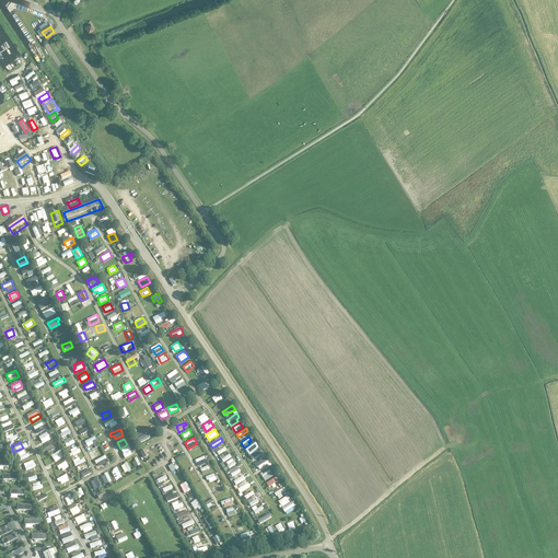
[(254,460),(263,453),(260,450),(252,455),(254,460)]
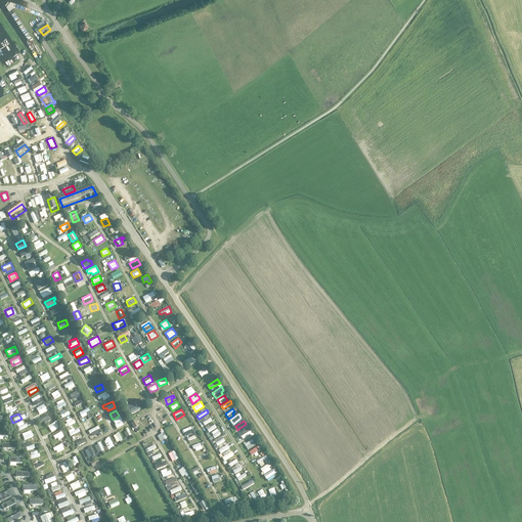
[(185,435),(193,432),(192,426),(183,429),(185,435)]
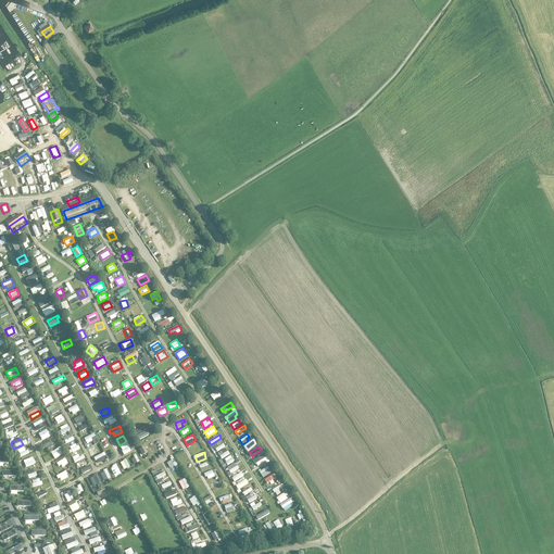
[(96,462),(105,458),(103,453),(93,457),(96,462)]
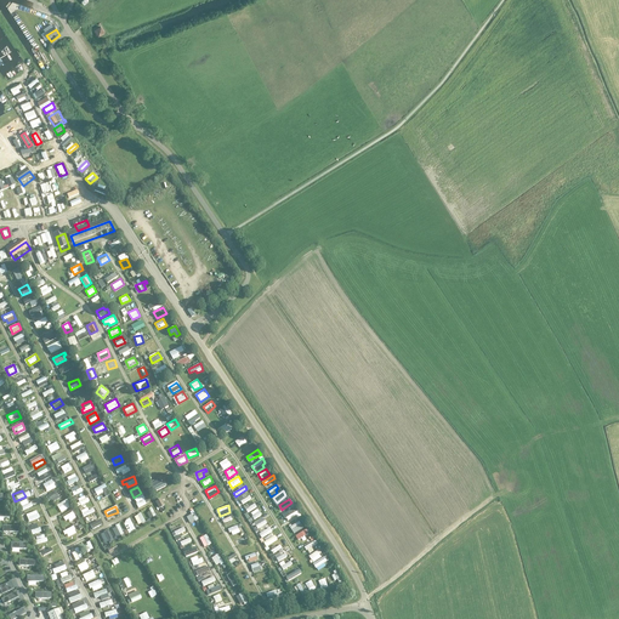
[(259,509),(251,512),(254,518),(262,515),(259,509)]
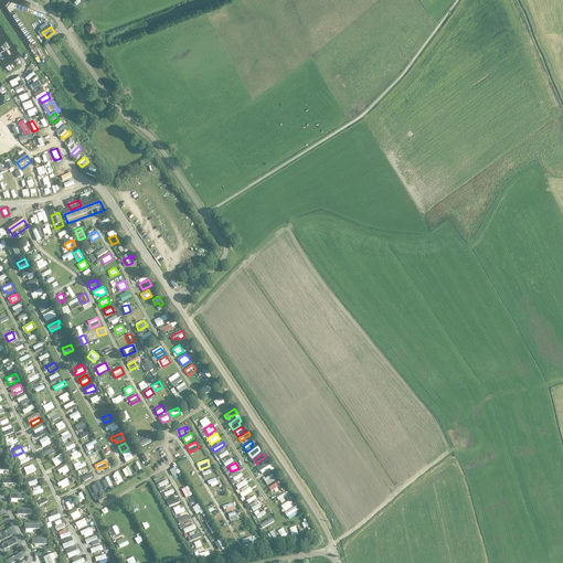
[(272,464),(261,470),(262,473),(274,466),(272,464)]
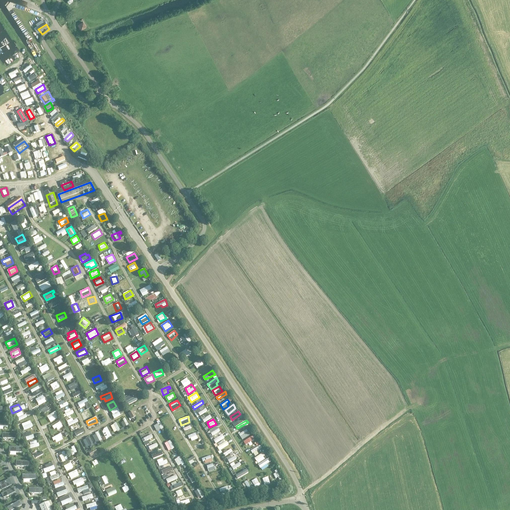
[(209,429),(212,435),(220,431),(217,425),(209,429)]
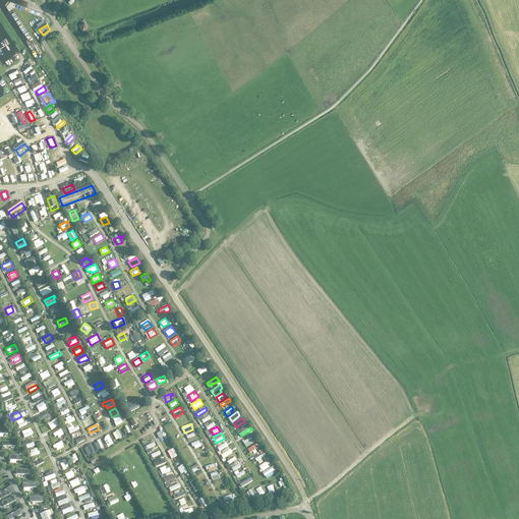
[(109,435),(104,438),(108,445),(113,443),(109,435)]
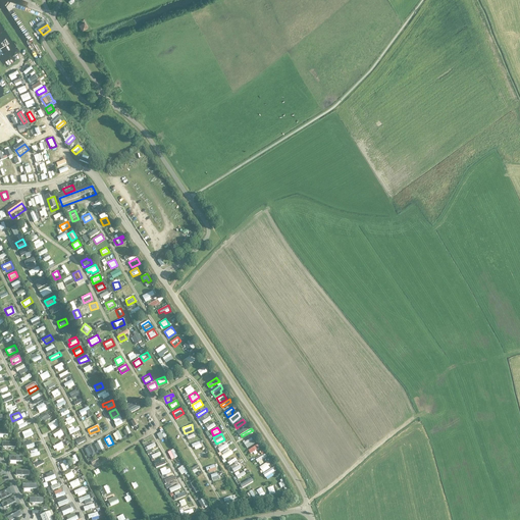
[(259,448),(252,452),(255,457),(262,453),(259,448)]
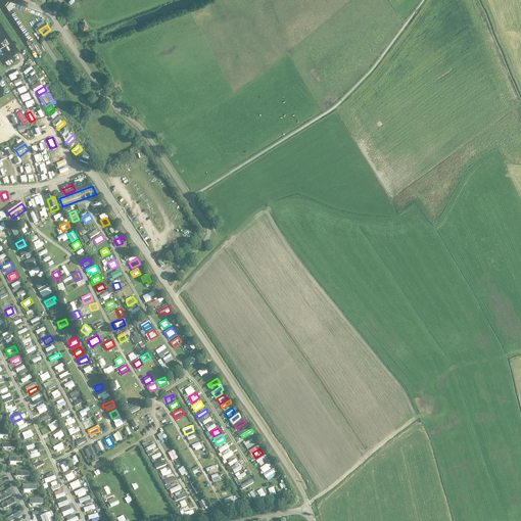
[(169,453),(172,460),(178,457),(175,450),(169,453)]
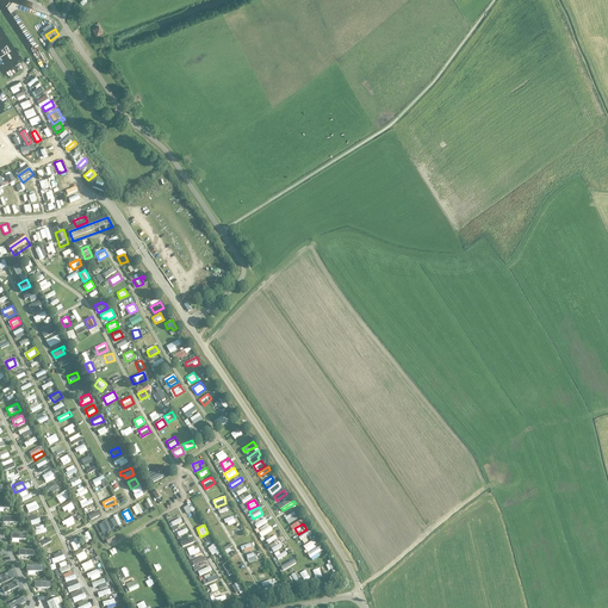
[(222,534),(219,526),(212,528),(213,535),(216,534),(217,537),(222,534)]
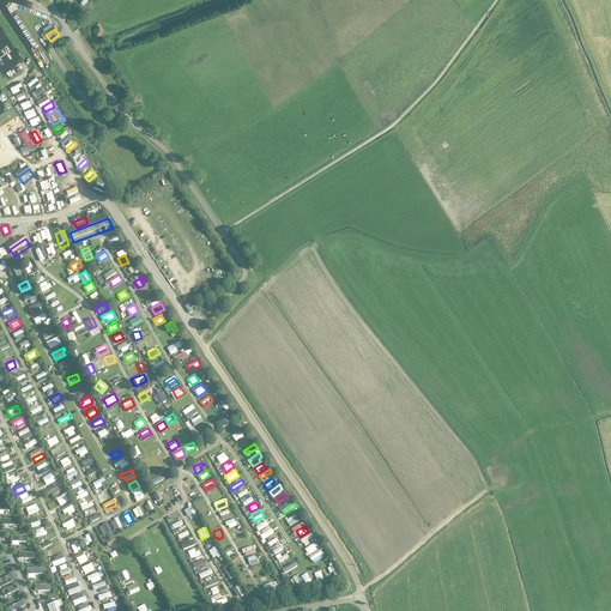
[(310,533),(301,539),(304,545),(309,543),(307,539),(313,537),(310,533)]
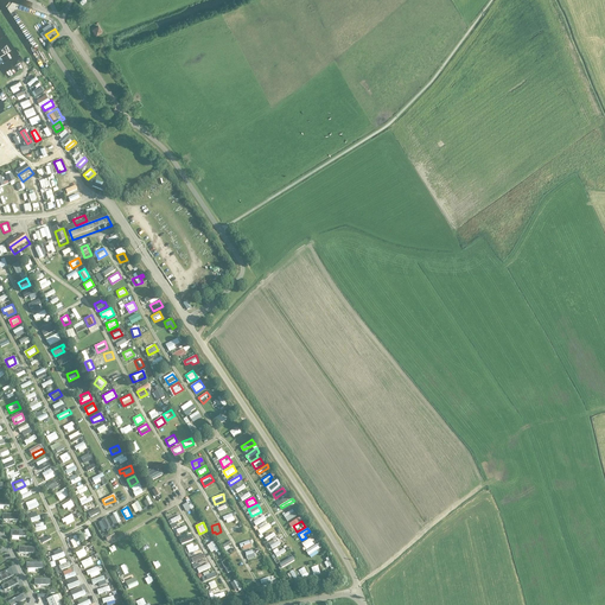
[(273,529),(269,532),(271,535),(265,537),(266,541),(276,535),(273,529)]
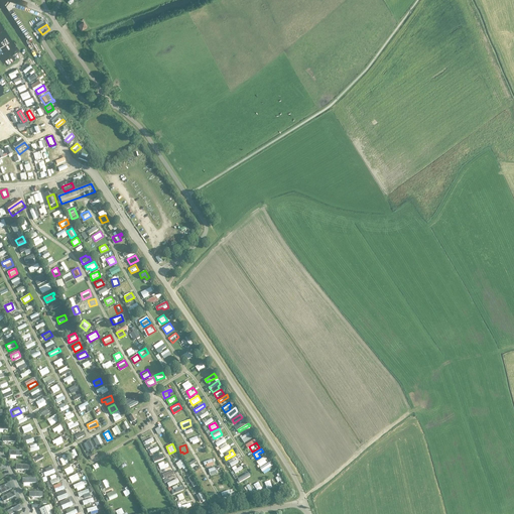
[(186,462),(191,459),(187,452),(182,455),(186,462)]
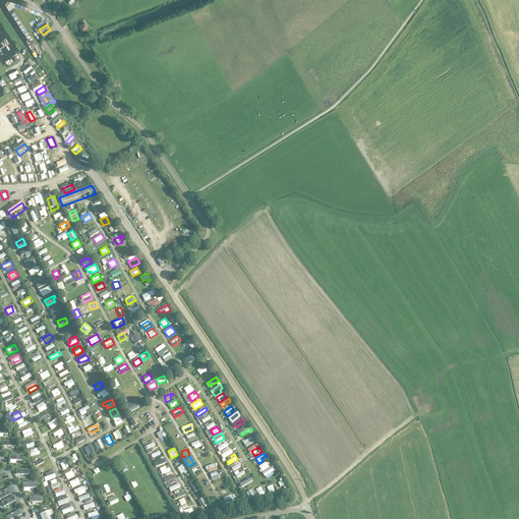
[(95,467),(101,463),(99,459),(92,463),(95,467)]
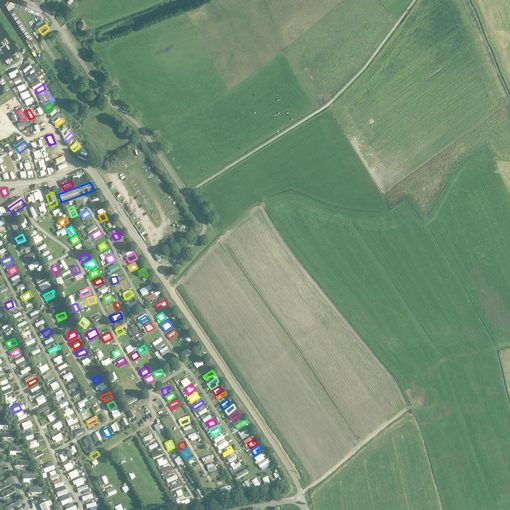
[(258,462),(263,460),(261,457),(265,455),(264,452),(255,457),(258,462)]
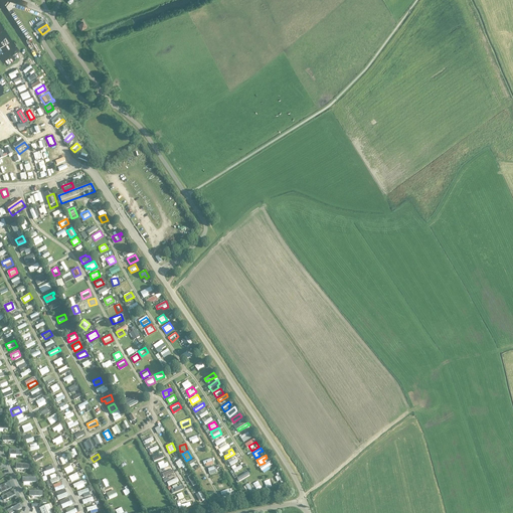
[(13,468),(16,466),(12,457),(8,459),(13,468)]
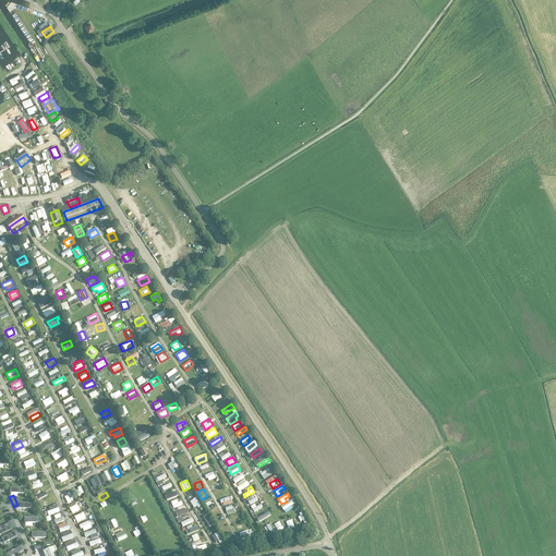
[(195,495),(189,497),(192,506),(198,503),(195,495)]
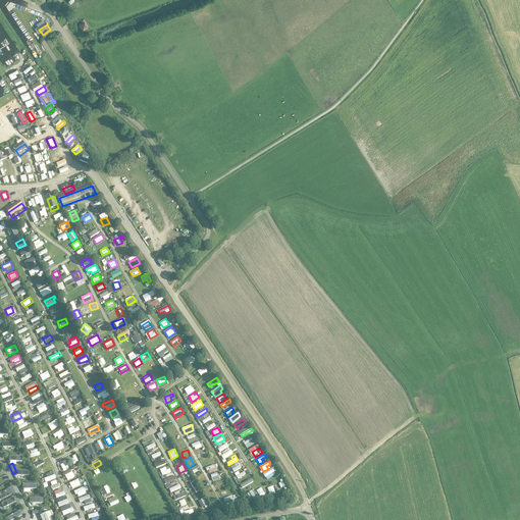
[(55,470),(53,466),(43,470),(45,475),(55,470)]
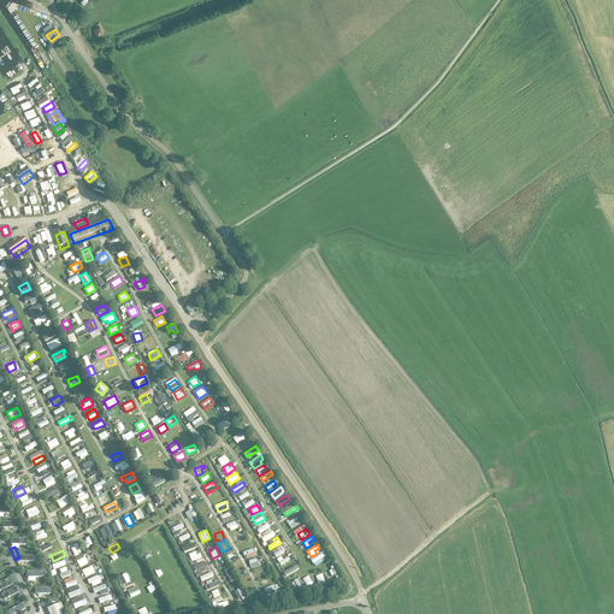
[(202,556),(201,553),(198,554),(196,550),(189,553),(193,560),(202,556)]
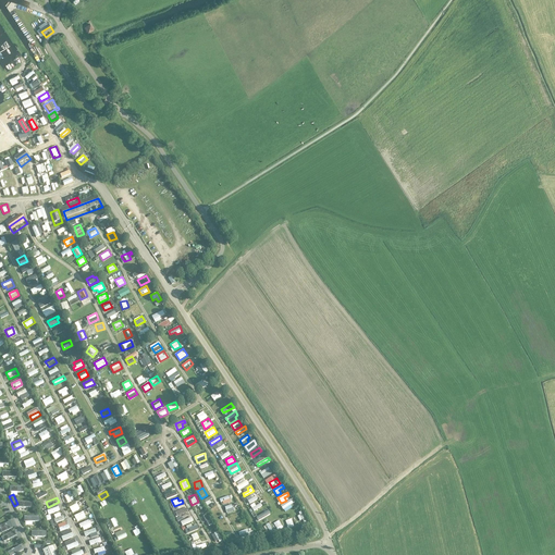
[(204,502),(208,508),(213,505),(209,498),(204,502)]
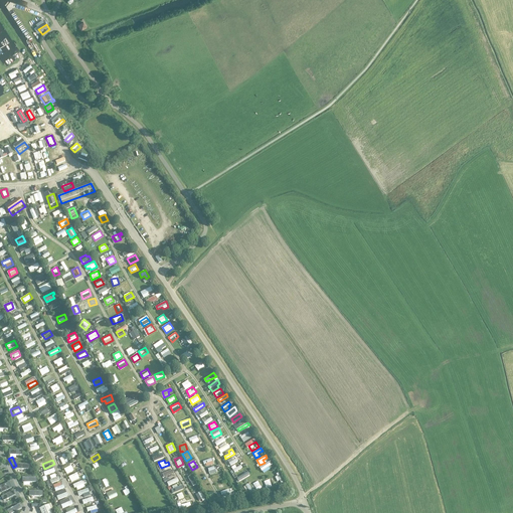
[(263,471),(272,465),(270,461),(260,467),(263,471)]
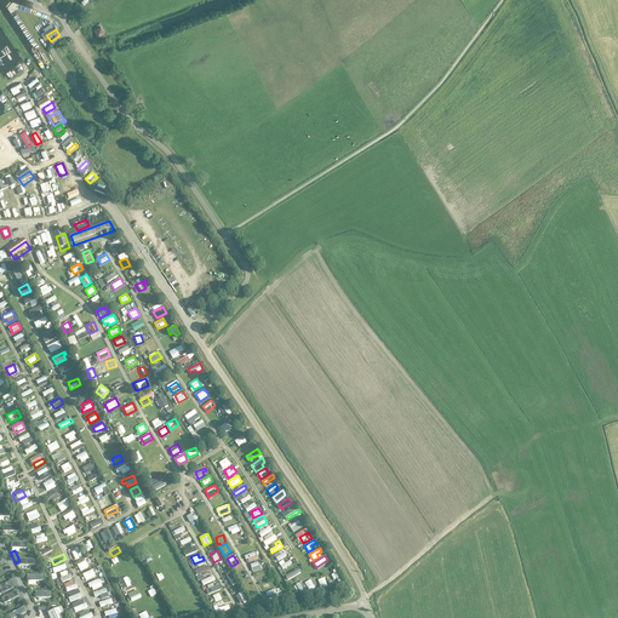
[(335,573),(332,573),(335,579),(337,578),(338,582),(342,581),(337,568),(333,570),(335,573)]
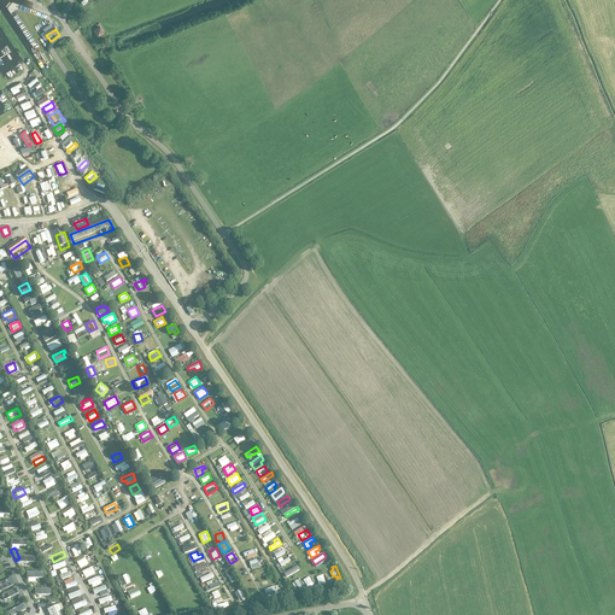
[(223,574),(226,581),(234,578),(230,570),(223,574)]
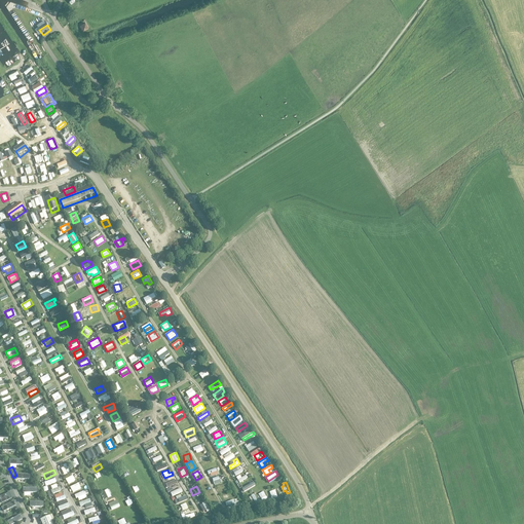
[(125,487),(120,489),(122,495),(128,493),(125,487)]
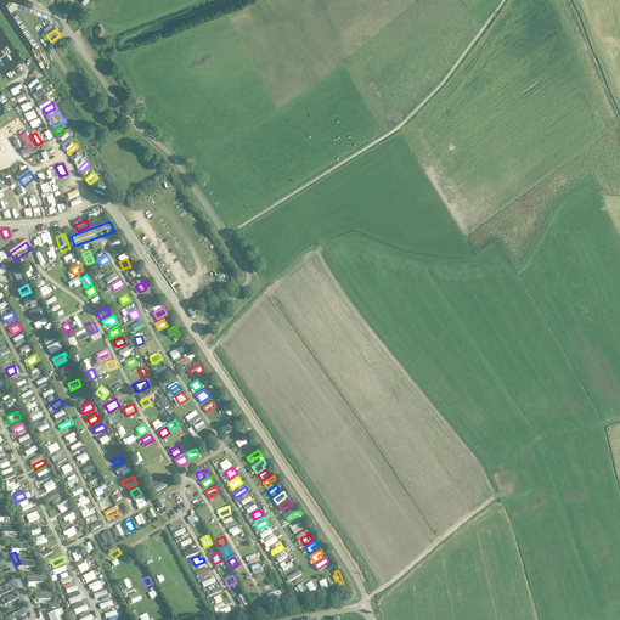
[(306,582),(309,589),(313,587),(315,591),(317,590),(314,580),(306,582)]
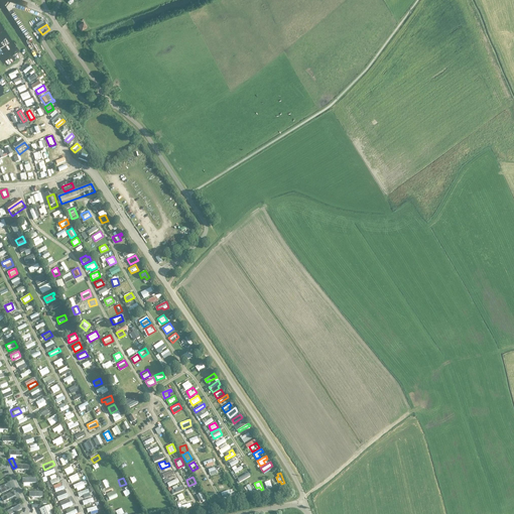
[(11,485),(1,490),(3,496),(14,491),(11,485)]
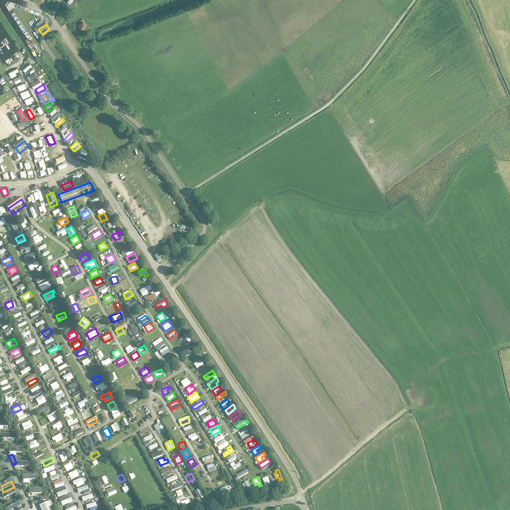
[(129,490),(125,482),(120,484),(124,492),(129,490)]
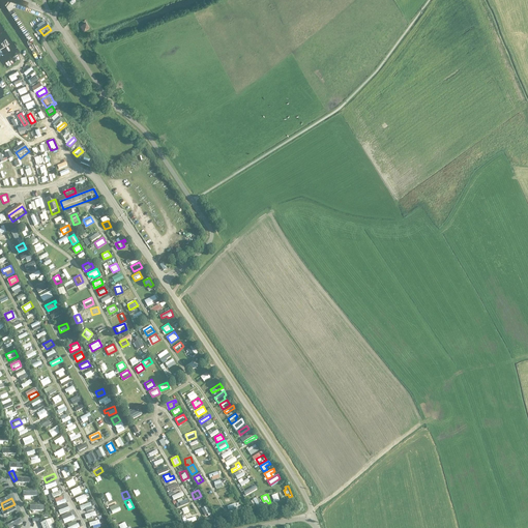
[(202,507),(205,516),(211,512),(207,505),(202,507)]
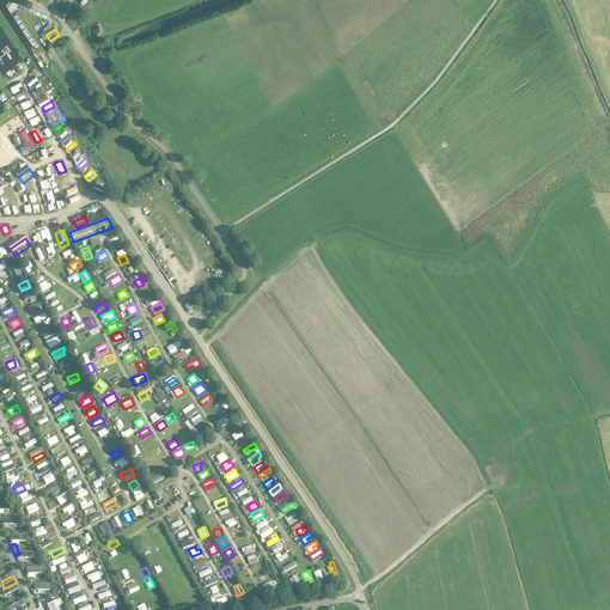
[(20,592),(18,586),(5,593),(7,598),(10,597),(13,596),(20,592)]
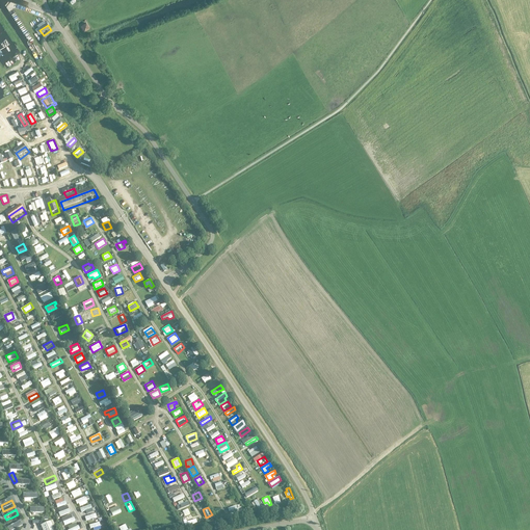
[(117,525),(125,522),(122,513),(114,515),(117,525)]
